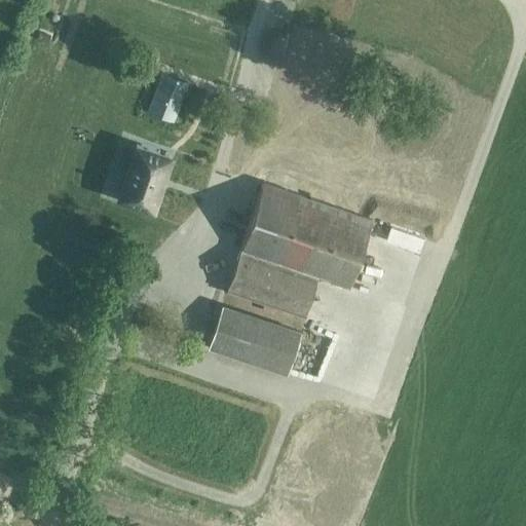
[(162,75),(150,112),(173,120),(186,83),(162,75)]
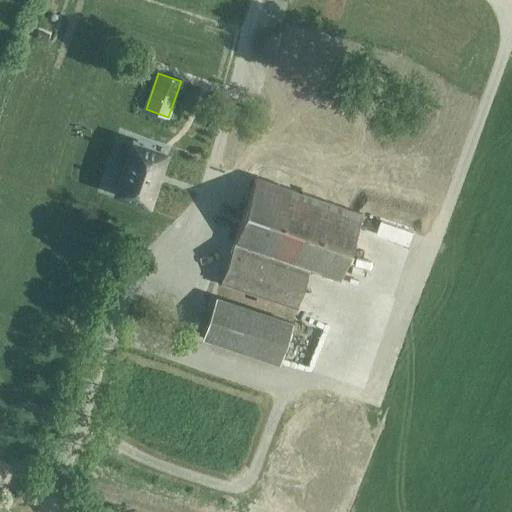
[(132,143),(115,196),(147,207),(164,153),(132,143)]
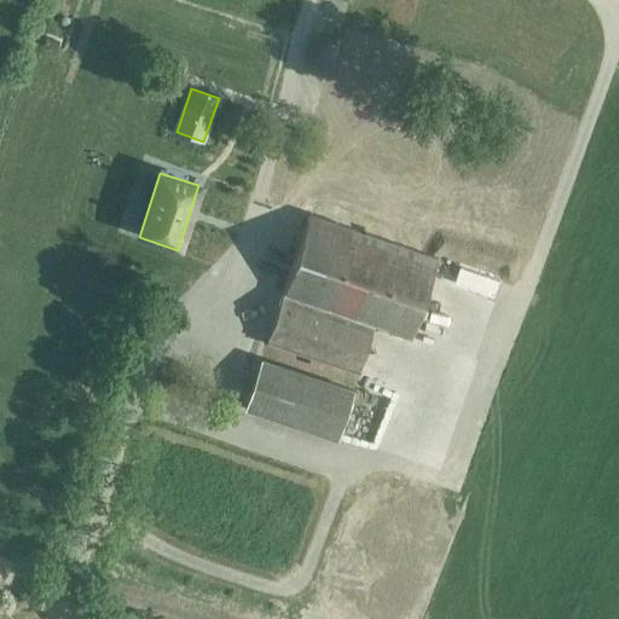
[(312,214),(284,294),(376,325),(410,337),(438,258),(312,214)]
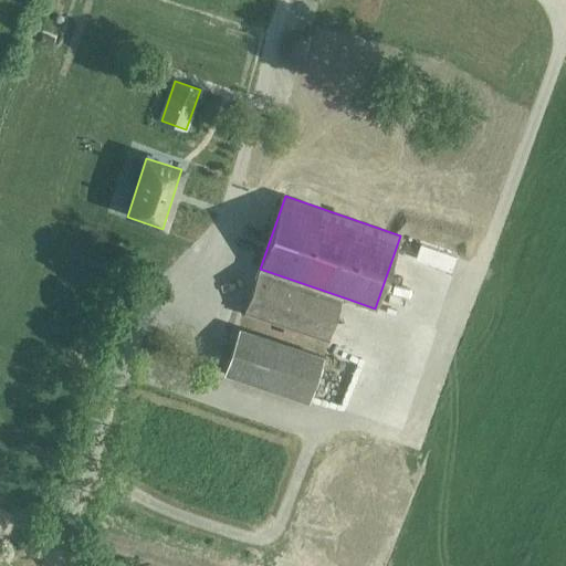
[(328,342),(344,297),(260,269),(244,312),(328,342)]
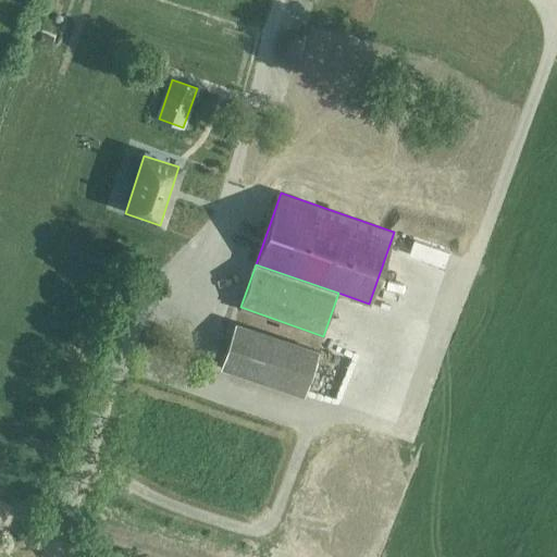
[(304,395),(319,351),(235,323),(221,366),(304,395)]
